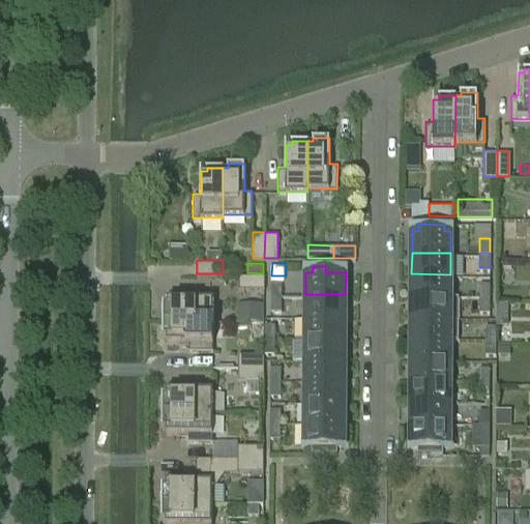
[(411,273),(411,295),(450,295),(450,274),(411,273)]
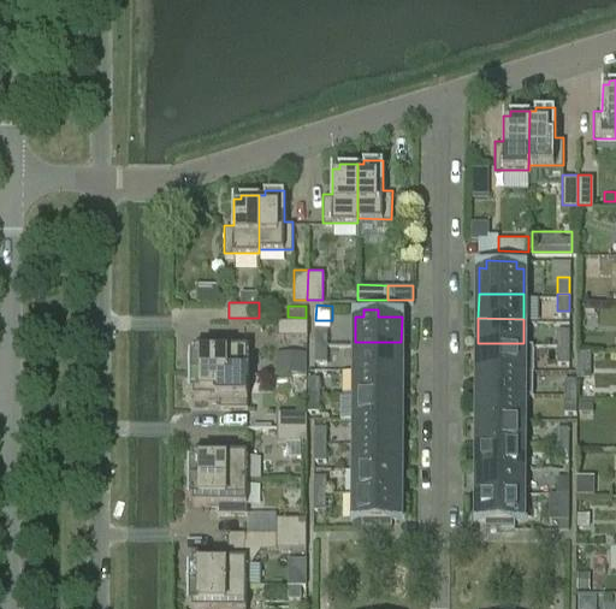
[(278,319),(278,333),(307,333),(307,319),(278,319)]
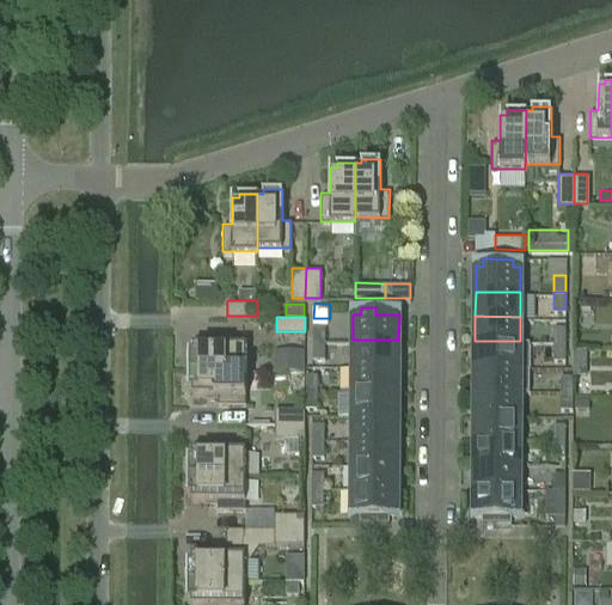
[(312,322),(312,340),(313,340),(324,340),(324,322),(312,322)]
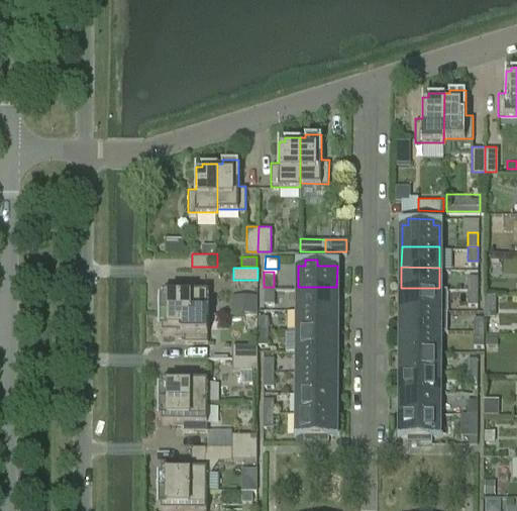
[(468,274),(468,288),(478,288),(478,274),(468,274)]
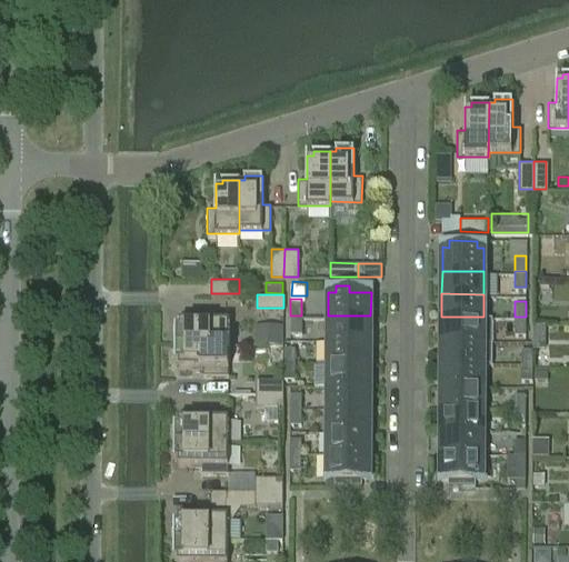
[(175,324),(175,341),(201,342),(229,342),(229,310),(203,310),(203,318),(179,318),(179,324),(175,324)]
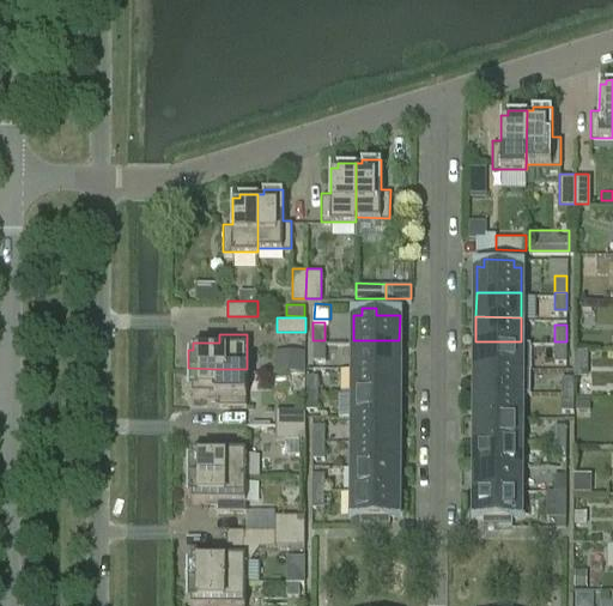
[(313,340),(313,357),(325,357),(325,340),(314,340),(313,340)]
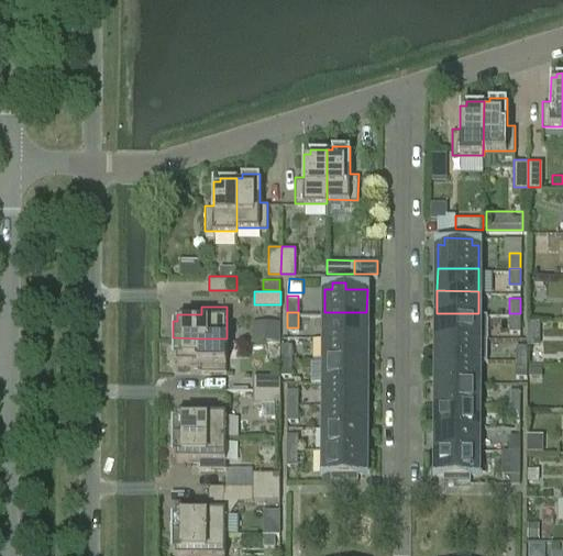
[(324,312),(324,335),(366,335),(366,312),(324,312)]
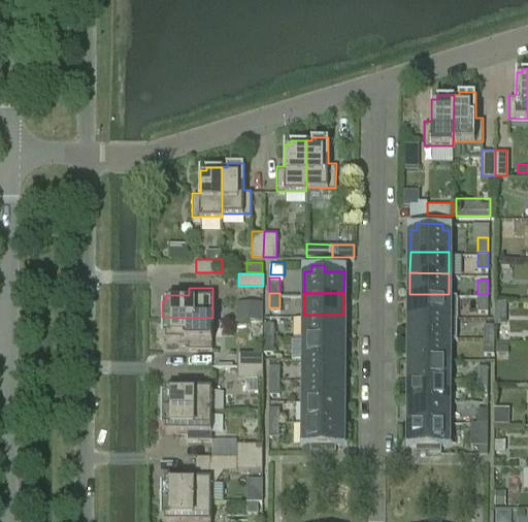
[(409,294),(409,315),(457,316),(457,294),(449,294),(409,294)]
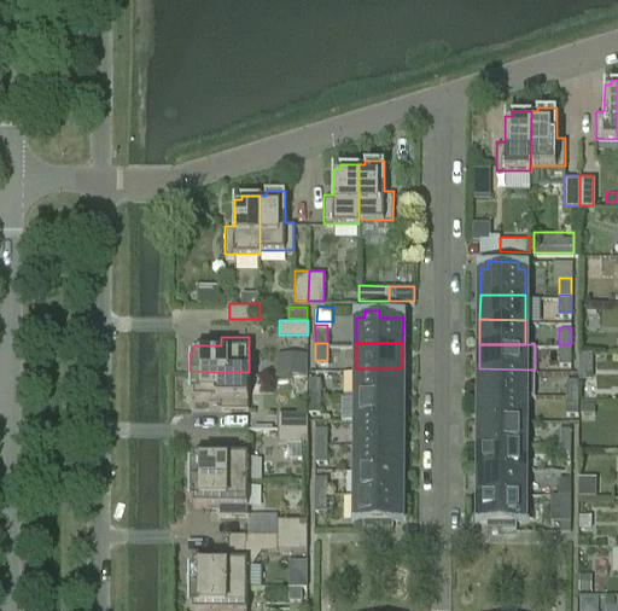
[(559,344),(559,361),(571,361),(571,344),(559,344)]
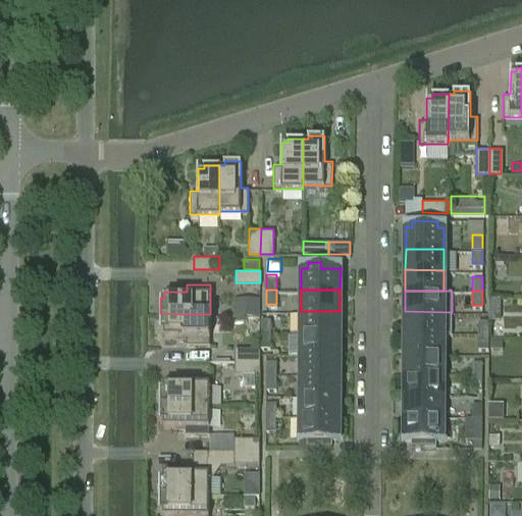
[(247,296),(247,314),(259,314),(259,296),(247,296)]
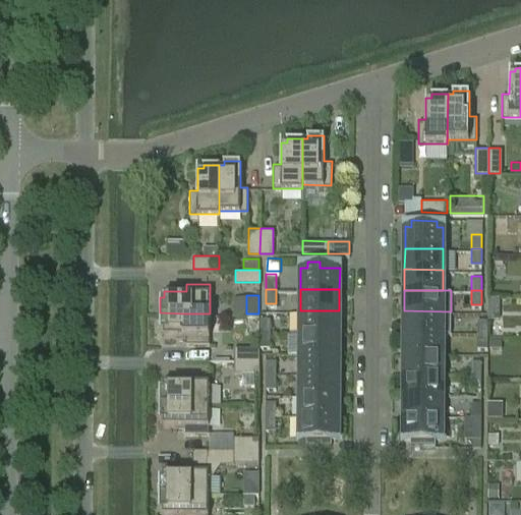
[(300,310),(300,331),(339,331),(339,310),(300,310)]
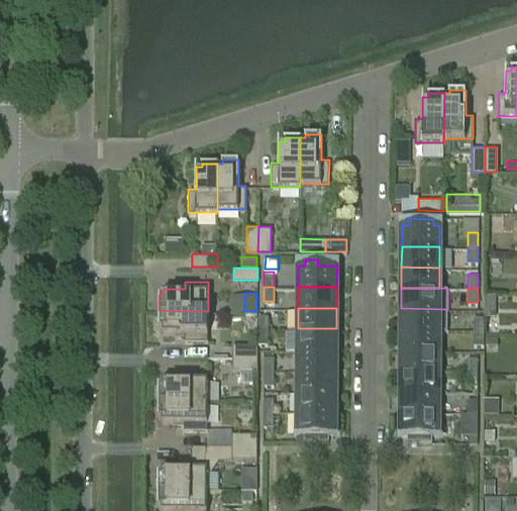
[(401,308),(401,329),(439,329),(447,329),(447,309),(401,308)]
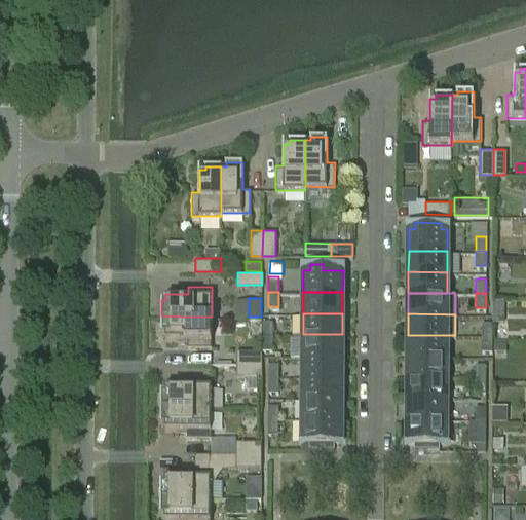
[(161,316),(161,332),(165,332),(165,338),(187,338),(187,345),(211,345),(212,317),(186,317),(161,316)]
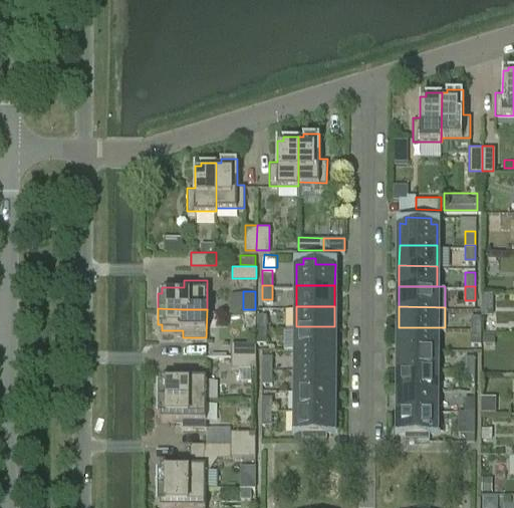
[(256,312),(256,326),(266,326),(266,312),(256,312)]
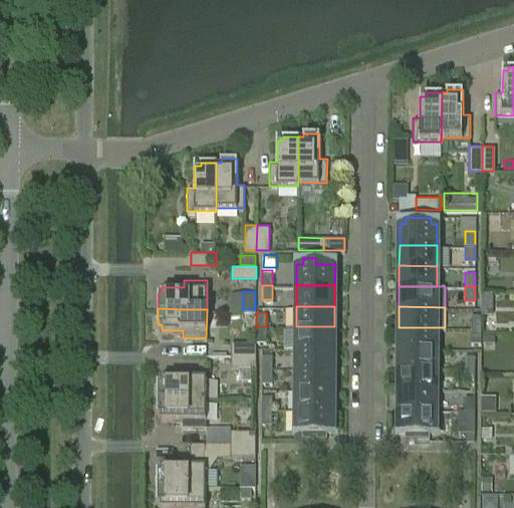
[(471,313),(471,327),(481,327),(481,313),(471,313)]
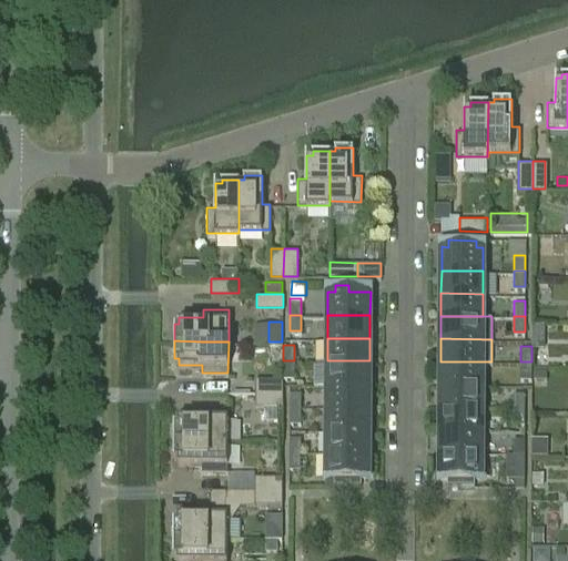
[(283,360),(283,376),(294,376),(294,360),(283,360)]
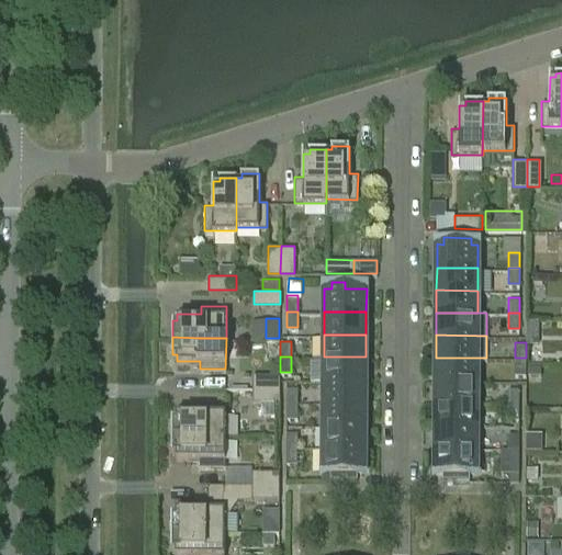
[(324,357),(323,378),(366,380),(366,357),(324,357)]
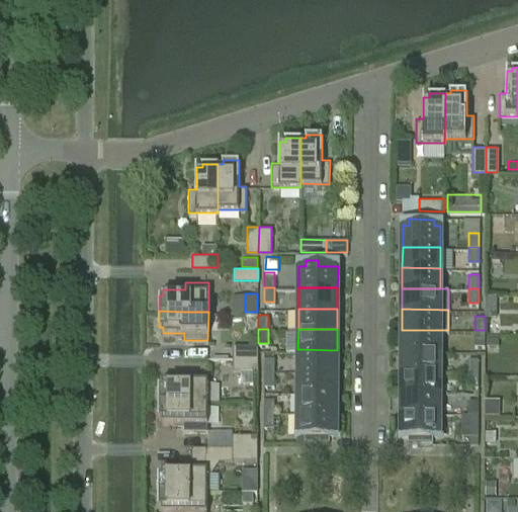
[(402,330),(402,350),(440,350),(440,330),(402,330)]
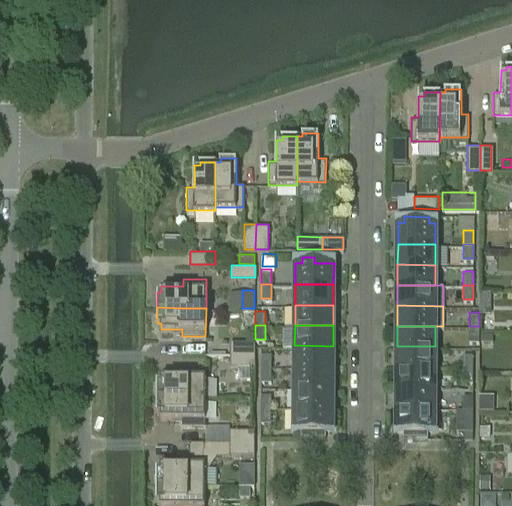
[(469,326),(468,340),(479,340),(479,326),(469,326)]
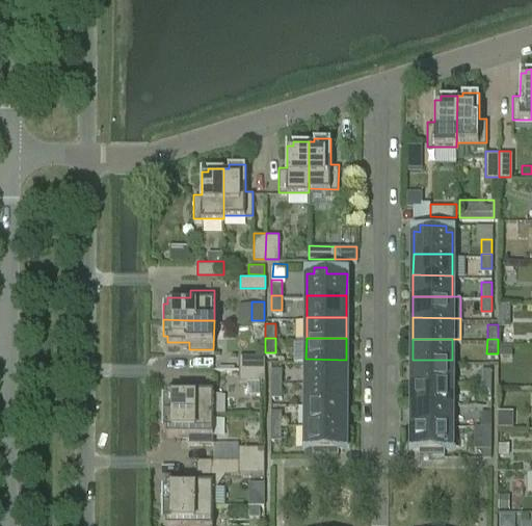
[(499,344),(499,353),(512,353),(512,344),(499,344)]
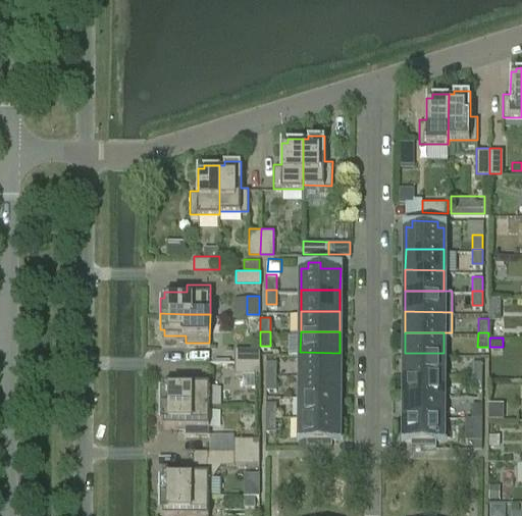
[(235,347),(235,359),(260,359),(260,347),(235,347)]
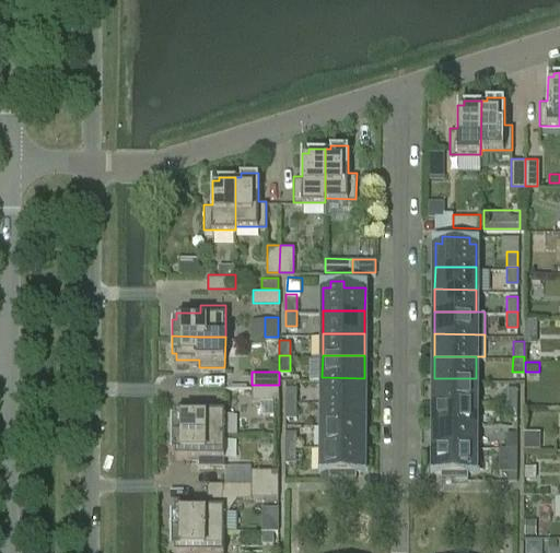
[(322,377),(322,400),(364,400),(364,378),(322,377)]
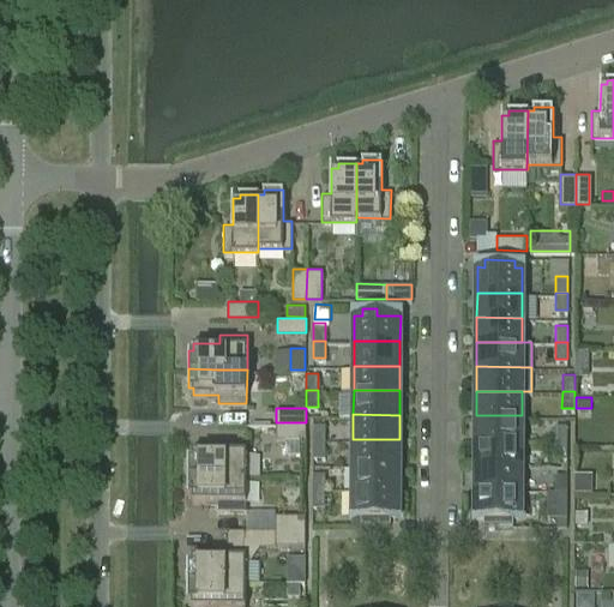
[(476,415),(476,439),(521,439),(522,415),(476,415)]
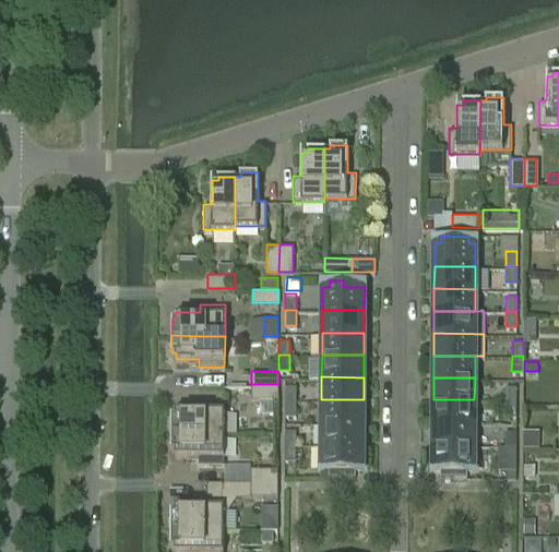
[(251,384),(251,398),(278,398),(278,384),(251,384)]
